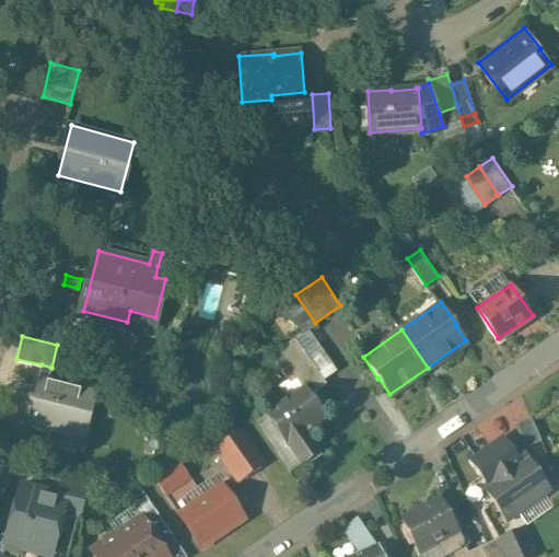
[(84,385),(49,375),(51,368),(42,364),(34,395),(18,391),(10,419),(71,436),(84,385)]
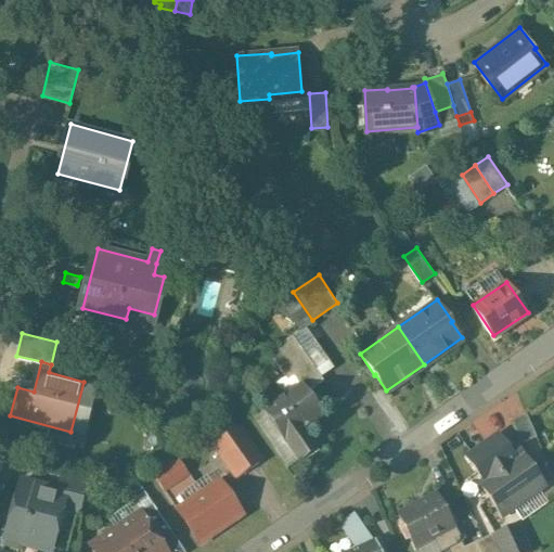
[(312,362),(295,375),(300,383),(301,382),(307,389),(323,379),(312,362)]
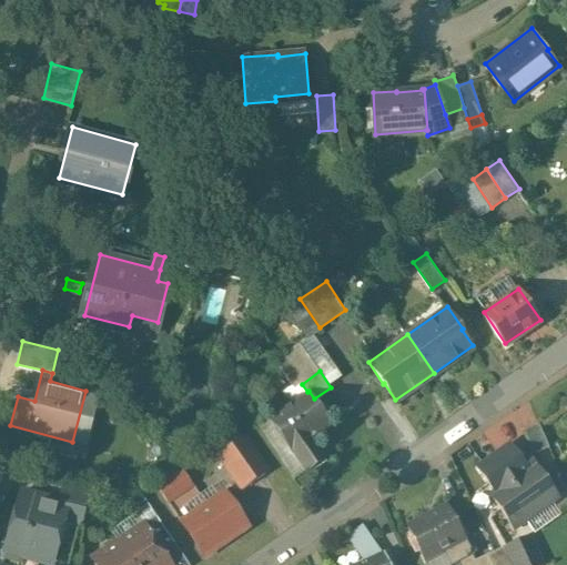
[(307,392),(270,417),(309,474),(328,460),(313,437),(324,430),(323,429),(331,424),(314,399),(309,391),(307,392)]
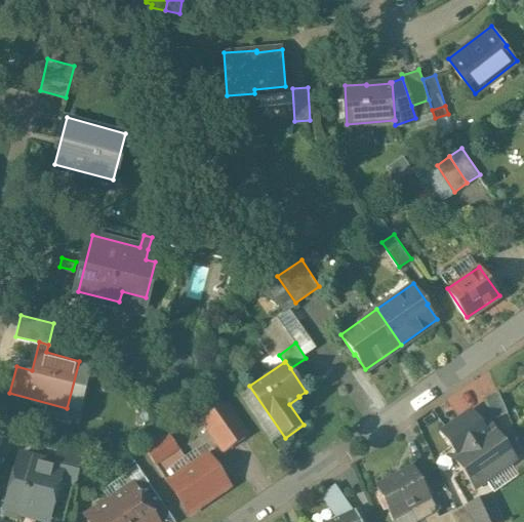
[(508,410),(498,390),(485,396),(494,416),(508,410)]
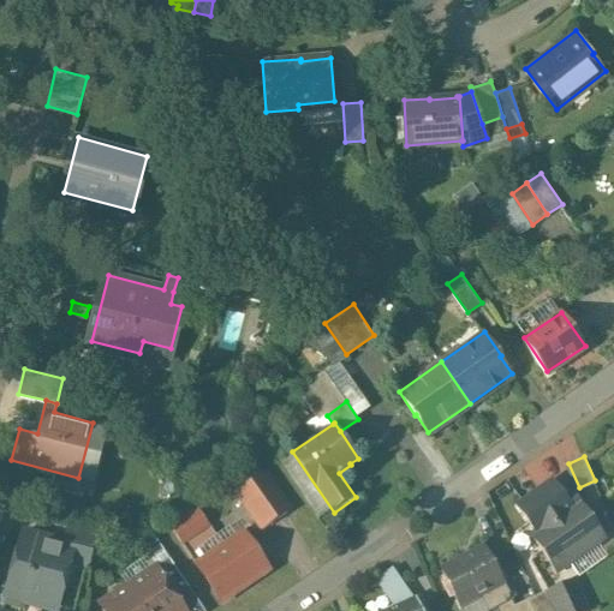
[(264,471),(237,490),(263,526),(291,507),(264,471)]
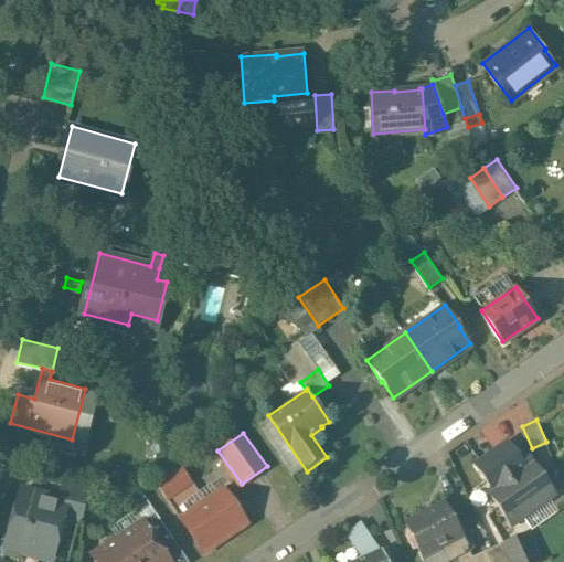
[(525,449),(518,455),(507,439),(475,462),(493,488),(489,490),(511,522),(554,491),(525,449)]
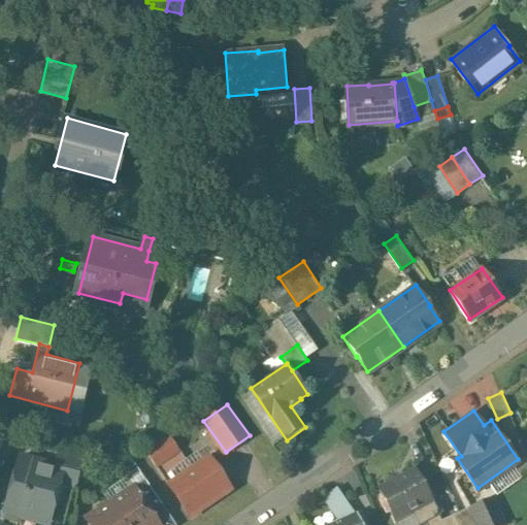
[(167,430),(144,447),(158,464),(180,449),(167,430)]
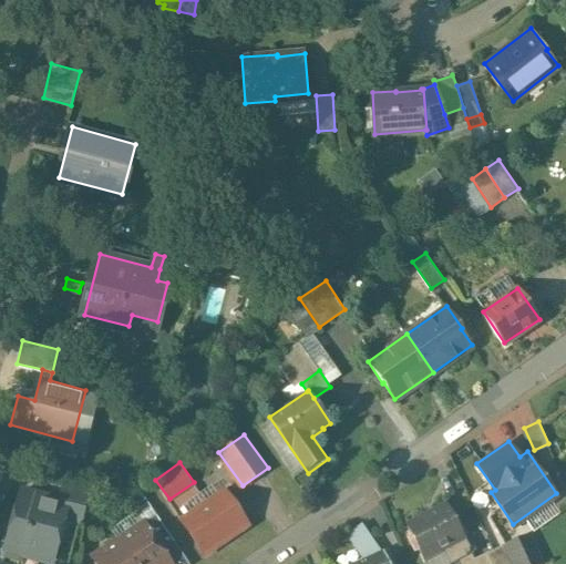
[(92,489),(63,482),(58,501),(69,504),(64,519),(82,523),(92,489)]
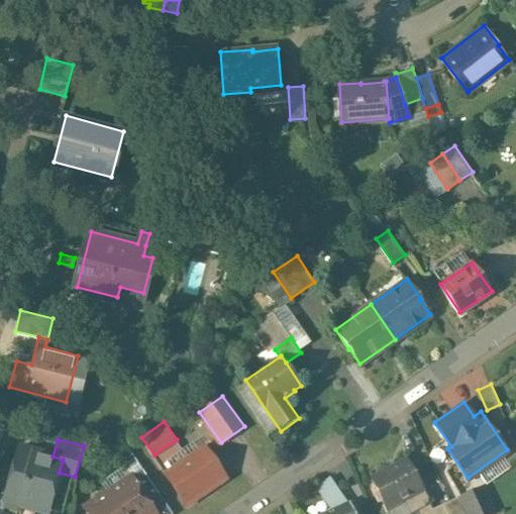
[(38,450),(20,445),(11,478),(5,481),(0,499),(3,504),(18,509),(23,506),(25,499),(49,506),(56,482),(62,479),(59,473),(63,459),(53,456),(38,452),(38,450)]
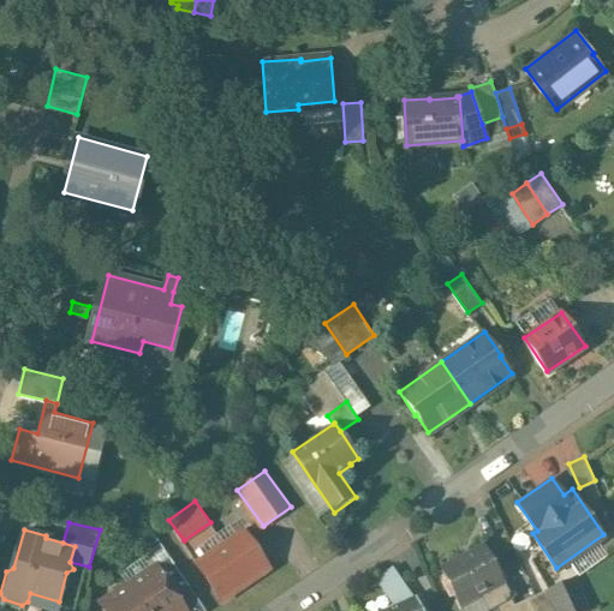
[(240,529),(228,537),(226,532),(207,544),(212,551),(195,562),(219,598),(264,568),(240,529)]
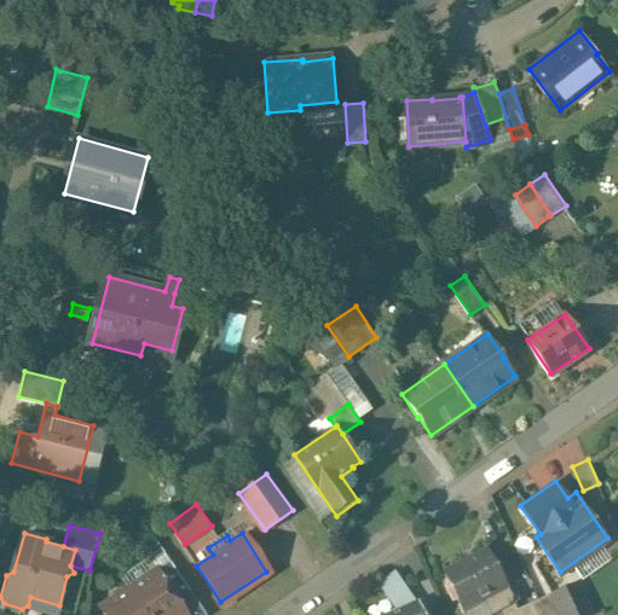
[(508,587),(490,550),(446,572),(465,609),(508,587)]
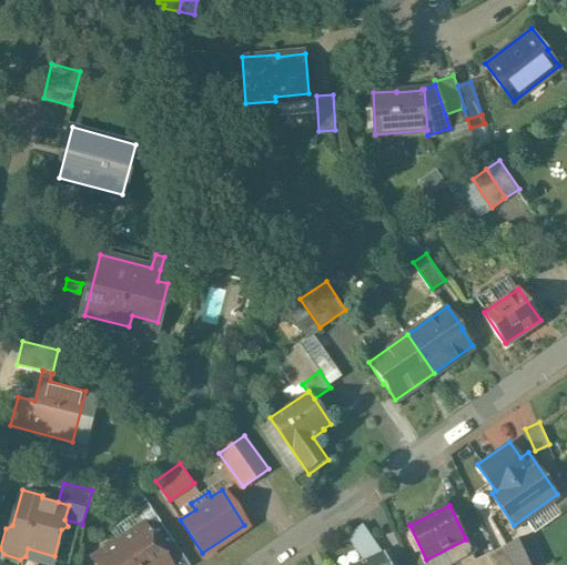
[(144,523),(119,540),(135,564),(172,564),(173,564),(162,548),(144,523)]
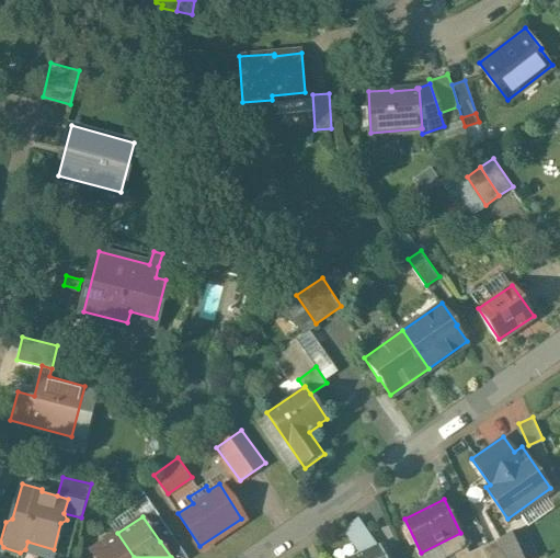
[(368,533),(358,519),(345,527),(355,542),(368,533)]
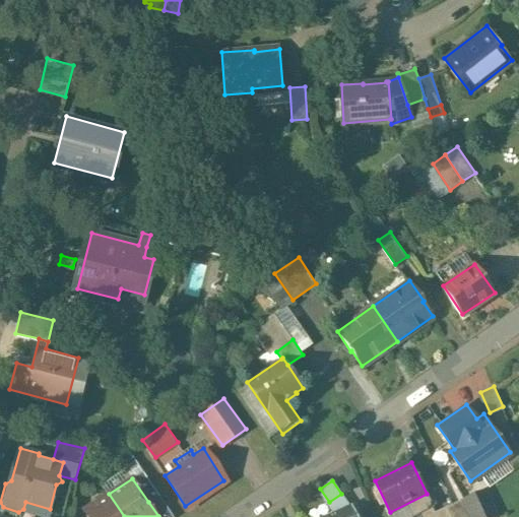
[(485,487),(463,497),(471,516),(493,516),(498,515),(485,487)]
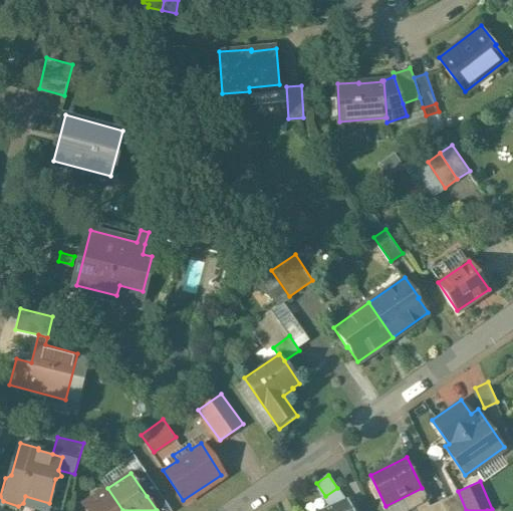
[(122,510),(107,488),(84,504),(88,510),(122,510)]
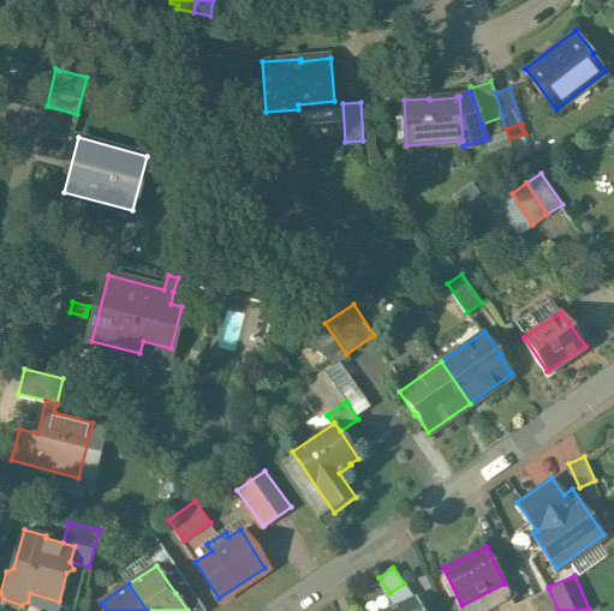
[(189,583),(176,593),(188,610),(186,610),(204,610),(207,610),(189,583)]
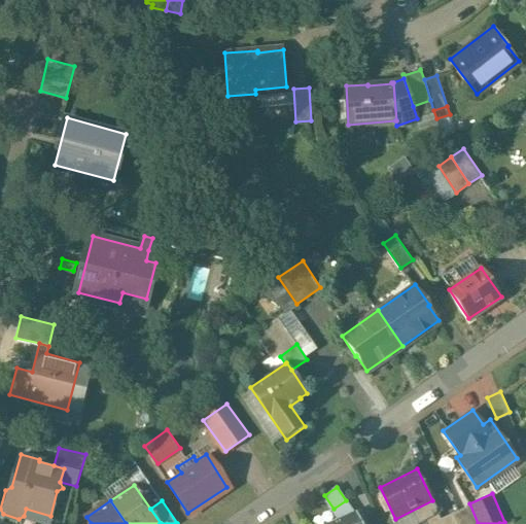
[(346,500),(334,509),(340,517),(353,512),(346,500)]
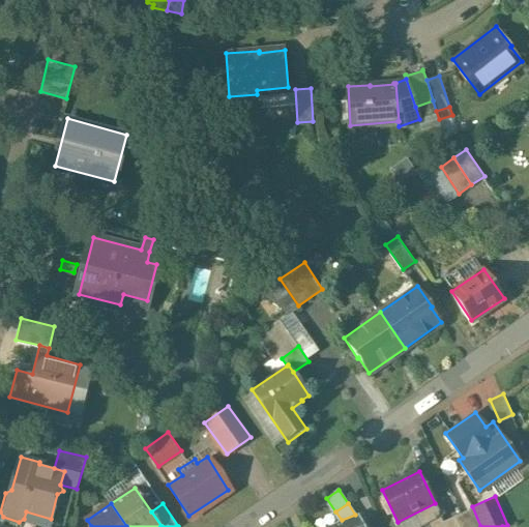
[(480,526),(472,506),(460,511),(466,526),(480,526)]
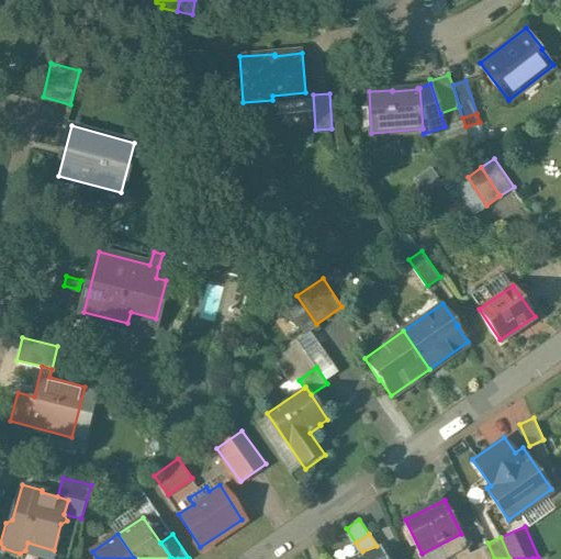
[(494,558),(487,543),(482,546),(487,558),(494,558)]
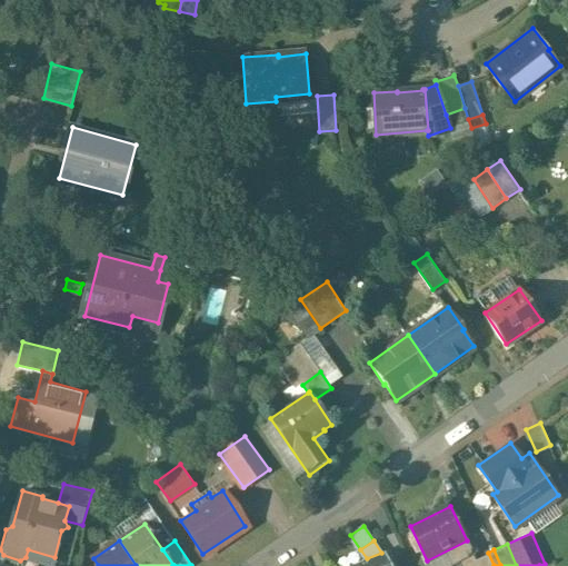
[(367,558),(350,565),(391,565),(385,550),(381,553),(367,558)]
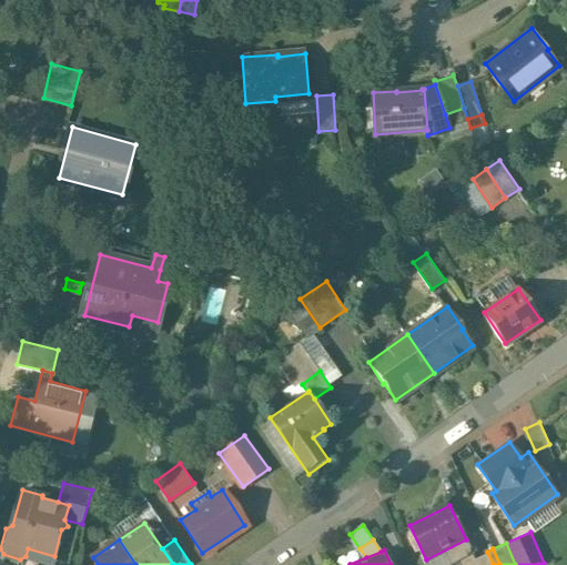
[(493,564),(487,552),(474,558),(476,564),(493,564)]
